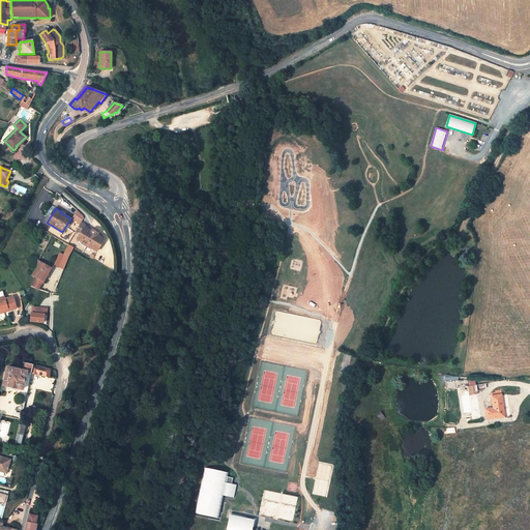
[(84,224),(81,223),(76,232),(79,234),(83,227),(84,224)]
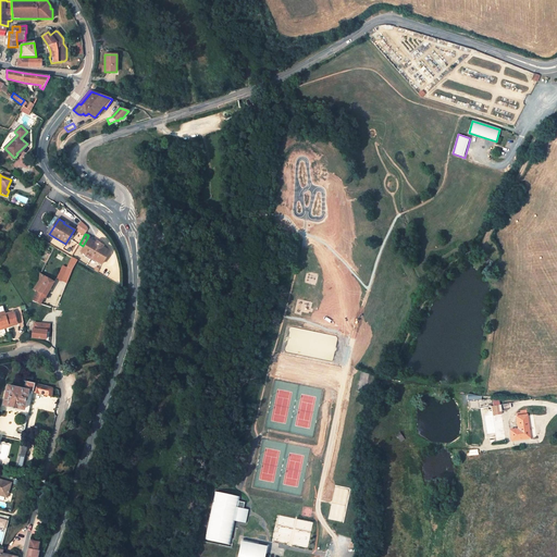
[(96,243),(88,238),(84,246),(81,251),(102,264),(110,251),(102,247),(104,245),(97,240),(96,243)]
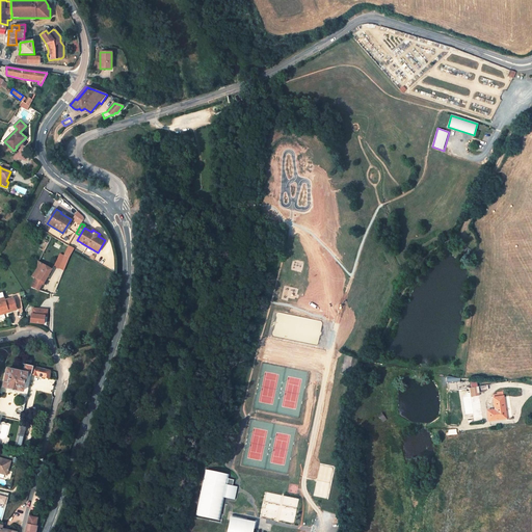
[(74,248),(69,245),(63,256),(59,254),(54,266),(58,268),(59,266),(64,268),(70,258),(74,248)]
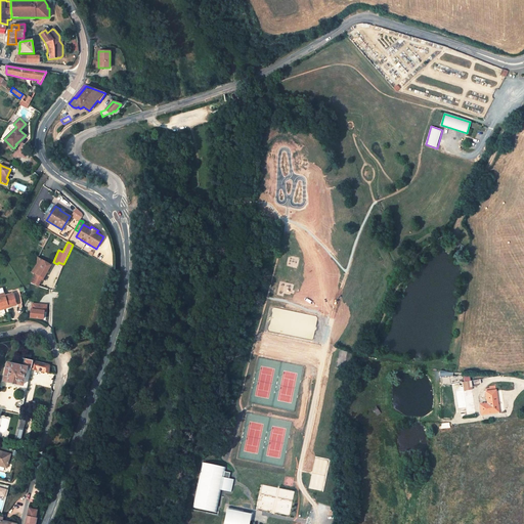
[(35,274),(31,282),(38,287),(41,279),(42,279),(51,265),(37,257),(37,264),(32,272),(35,274)]
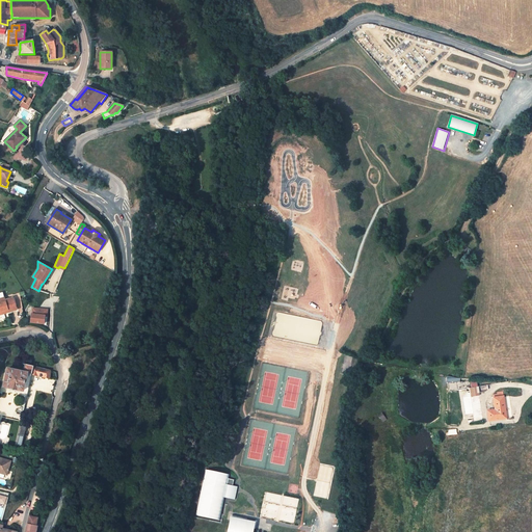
[(0,293),(0,312),(7,310),(8,313),(17,310),(14,298),(5,300),(3,293),(0,293)]
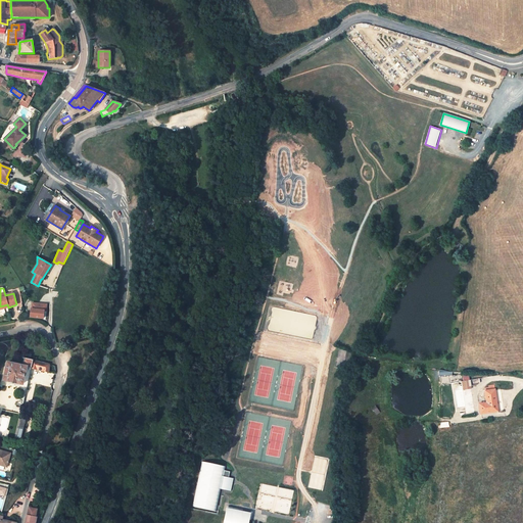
[(47,303),(32,302),(32,307),(30,307),(29,318),(44,319),(44,312),(46,312),(47,303)]
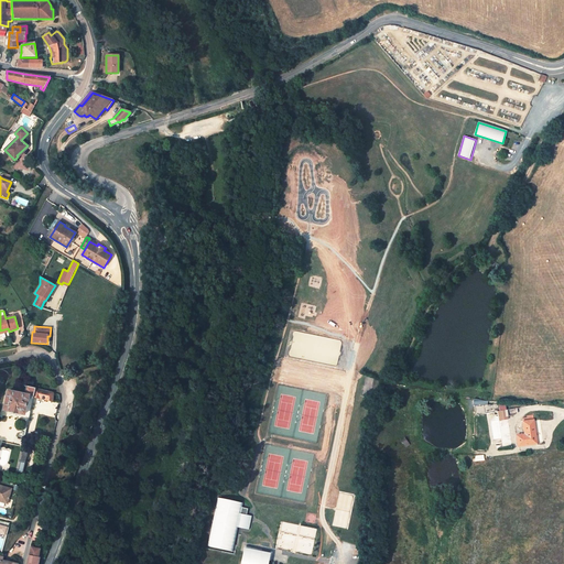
[(35,388),(26,386),(24,393),(8,390),(3,410),(10,412),(10,413),(15,415),(15,413),(23,415),(18,436),(24,437),(34,398),(35,388)]
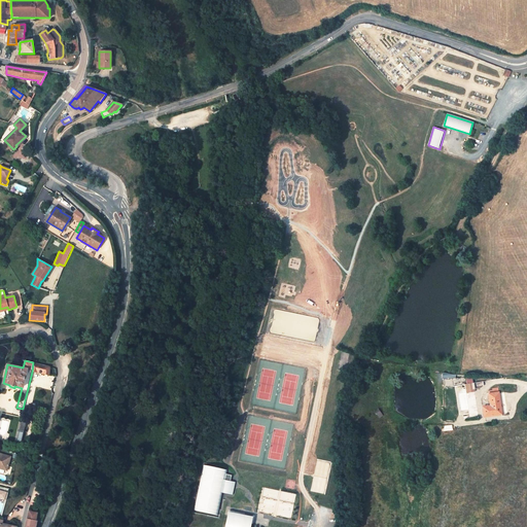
[(49,376),(49,366),(39,364),(37,373),(49,376)]
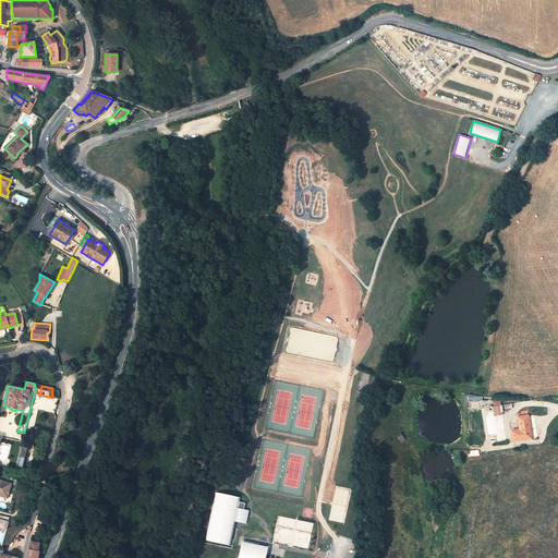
[(470,410),(501,405),(500,400),(470,401),(470,410)]
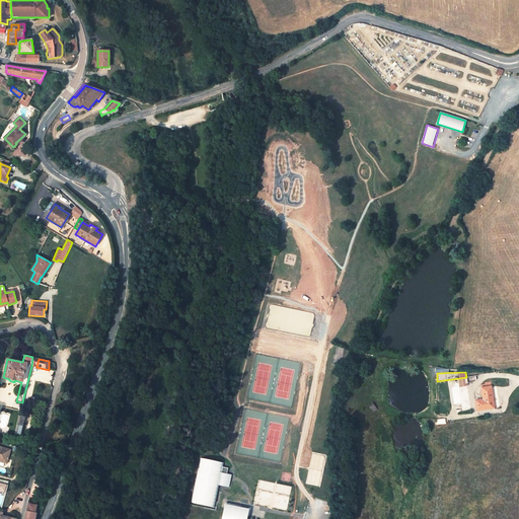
[(458,378),(463,413),(470,412),(466,386),(465,377),(458,378)]
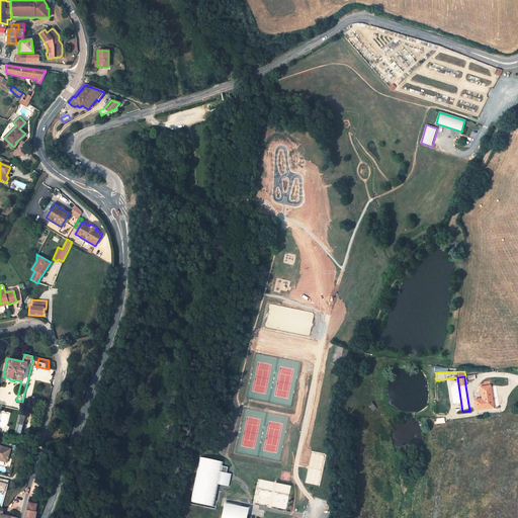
[(481,387),(483,399),(475,400),(477,410),(478,409),(479,415),(484,414),(484,415),(500,413),(500,408),(494,409),(490,385),(481,387)]
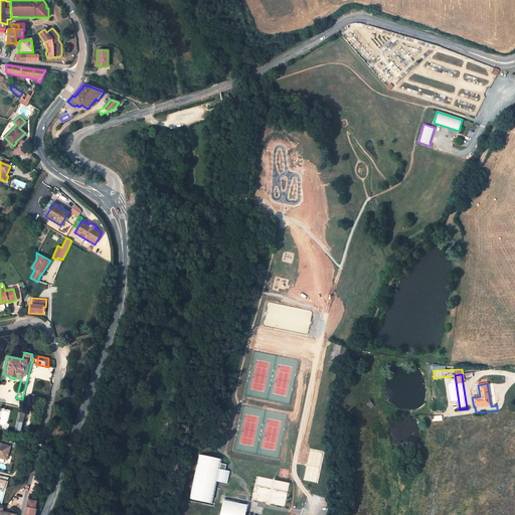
[(19,412),(15,431),(21,432),(26,413),(19,412)]
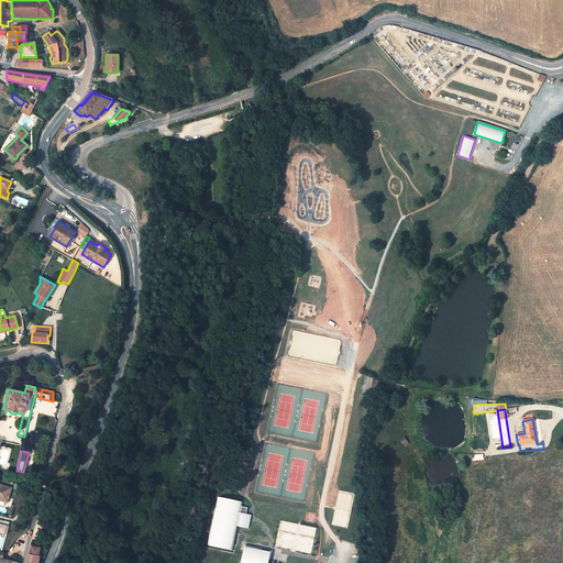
[(11,488),(0,484),(0,500),(7,503),(11,488)]
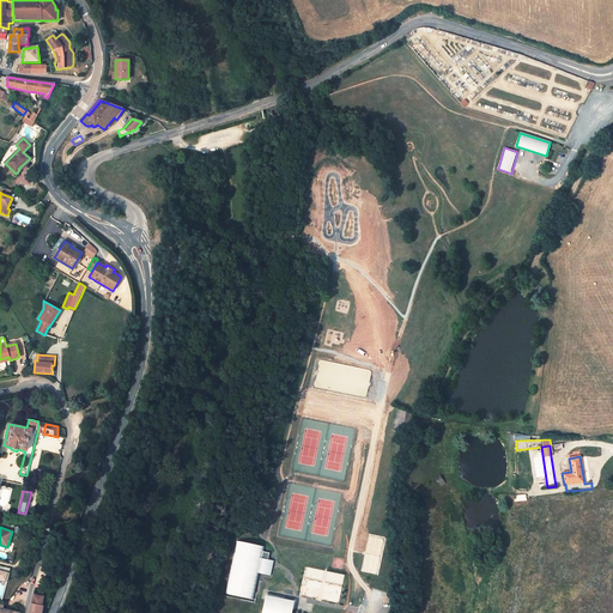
[(262,558),(263,552),(263,547),(237,541),(226,594),(253,600),(259,574),(260,565),(262,558)]
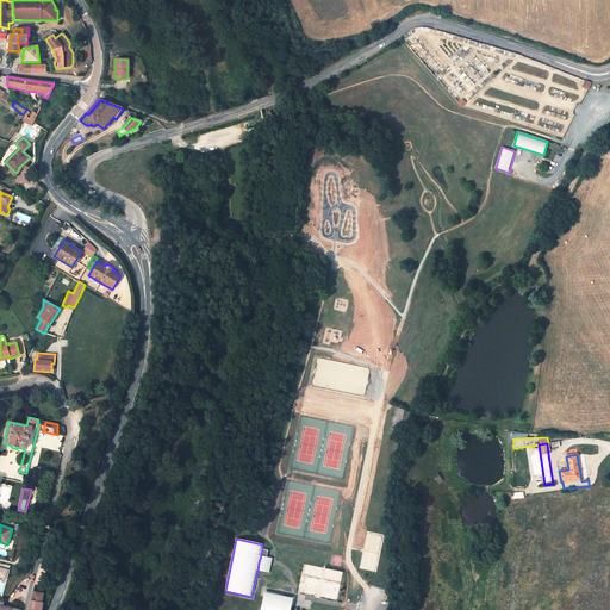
[(261,555),(259,562),(271,565),(272,558),(267,556),(261,555)]
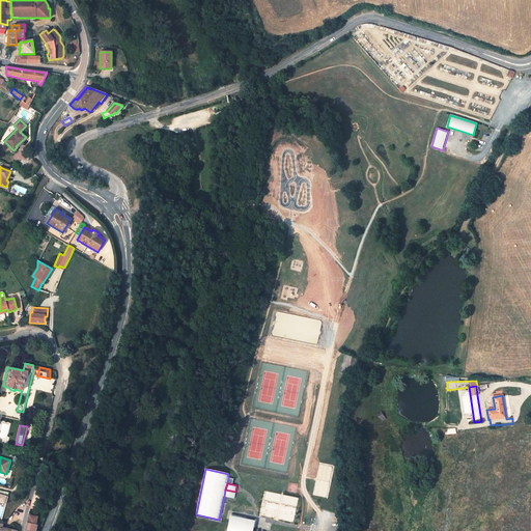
[(225,490),(224,497),(234,499),(235,492),(225,490)]
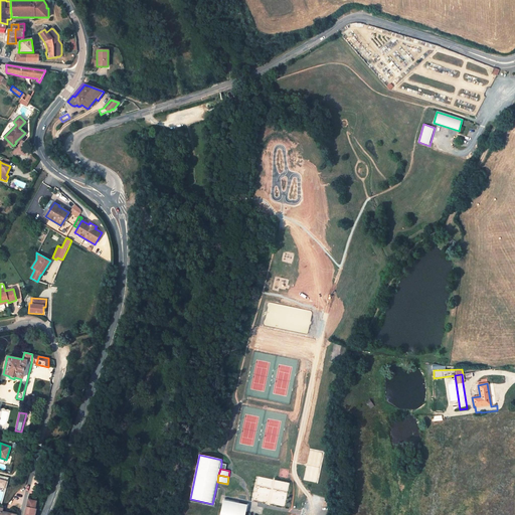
[(245,510),(246,505),(238,503),(239,502),(233,501),(233,502),(228,501),(228,500),(223,499),(220,514),(222,514),(244,514),(245,512),(244,511),(245,509),(245,510)]
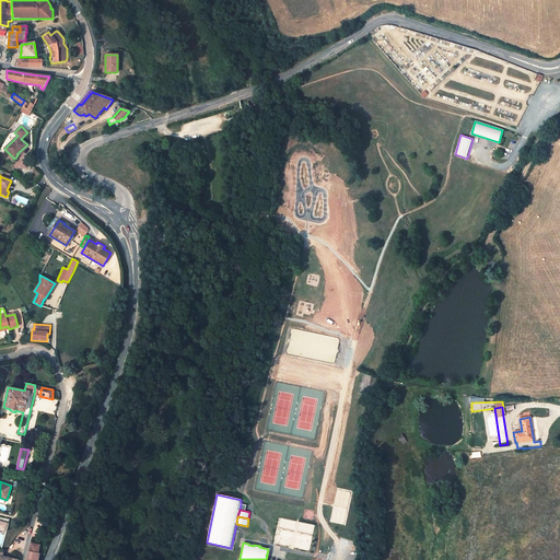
[(38,553),(39,545),(31,544),(30,551),(38,553)]
